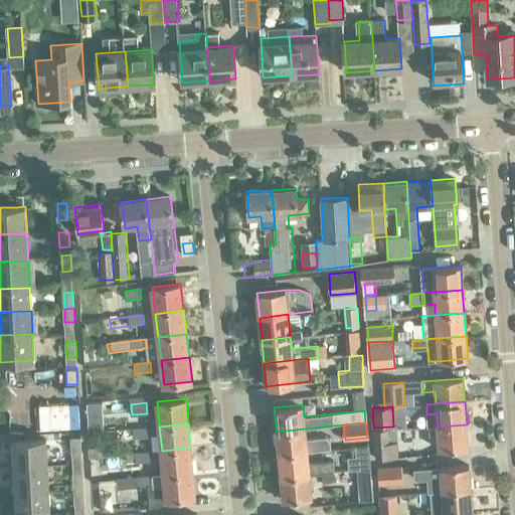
[(467,424),(438,426),(430,427),(430,436),(438,436),(439,451),(468,448),(467,424)]
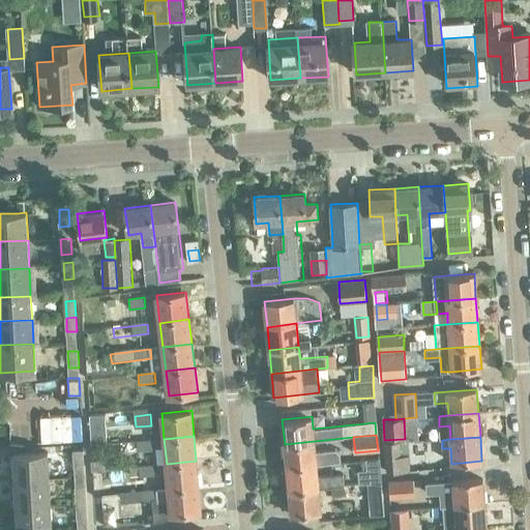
[(139,452),(153,450),(152,440),(138,442),(139,452)]
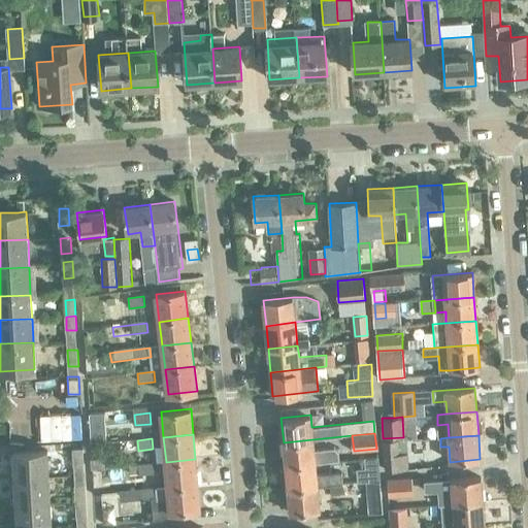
[(286,466),(315,463),(338,460),(337,451),(314,453),(312,439),(284,442),(286,466)]
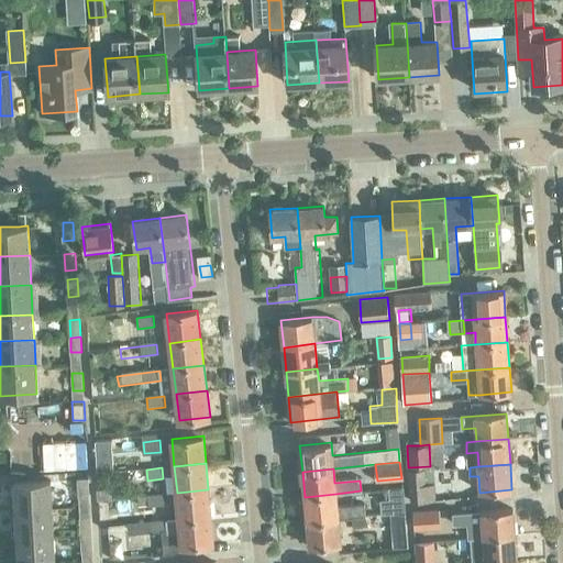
[(426,483),(426,468),(408,468),(410,500),(435,498),(435,483),(426,483)]
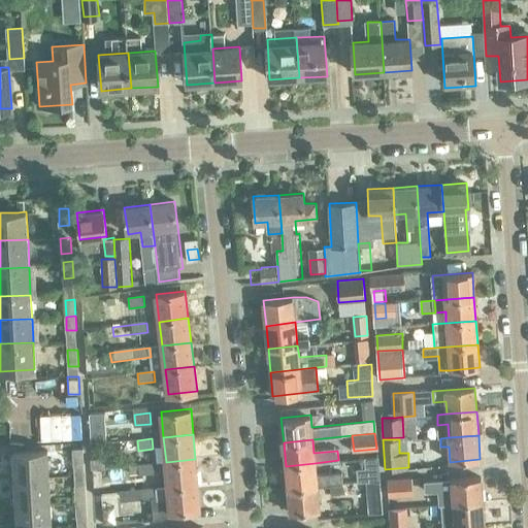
[(48,444),(26,446),(26,453),(47,451),(48,453),(50,453),(72,451),(81,451),(81,442),(48,444)]
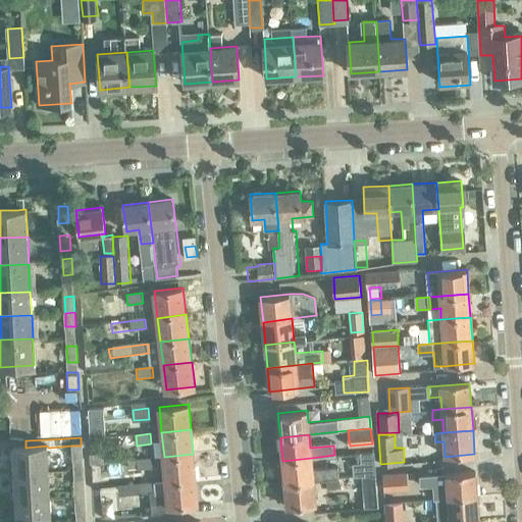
[(13,475),(49,473),(47,446),(25,448),(12,448),(13,475)]
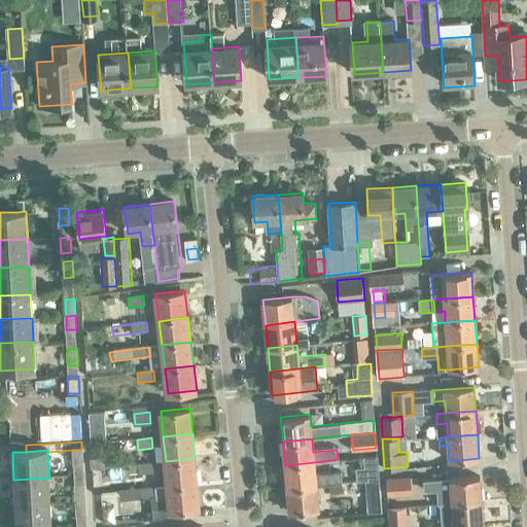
[(74,463),(85,463),(84,450),(73,450),(74,463)]
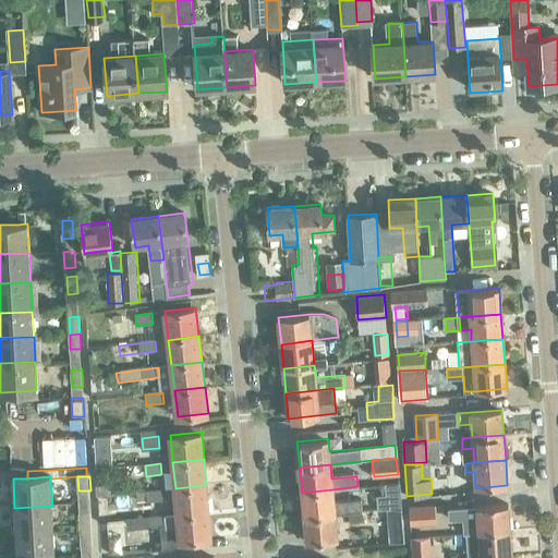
[(377,511),(401,509),(399,482),(384,484),(385,495),(376,496),(377,511)]
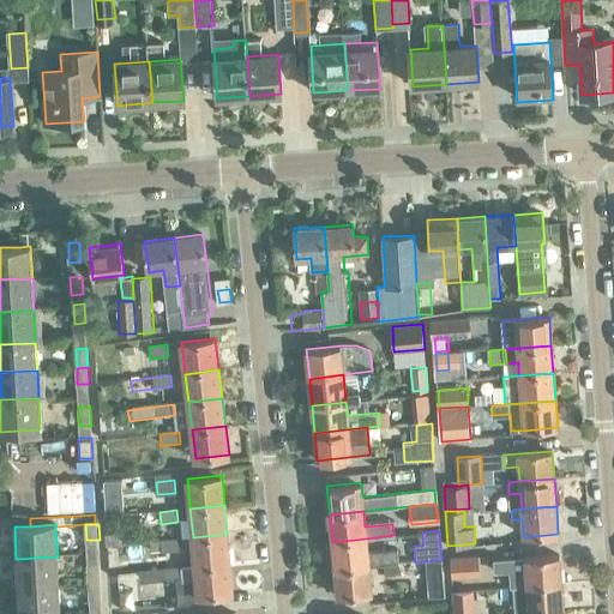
[(130,533),(106,535),(107,546),(131,543),(130,533)]
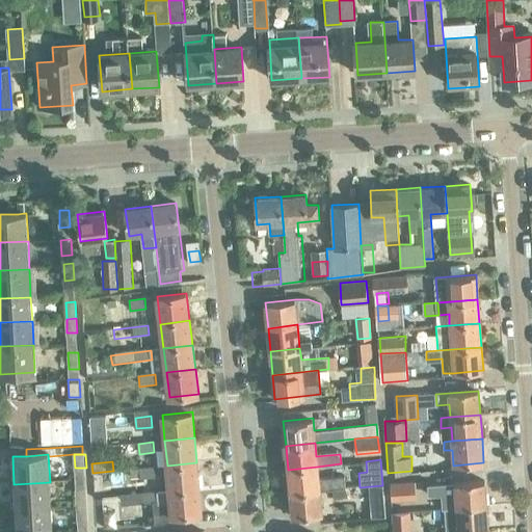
[(169,491),(200,488),(196,462),(167,466),(169,491)]
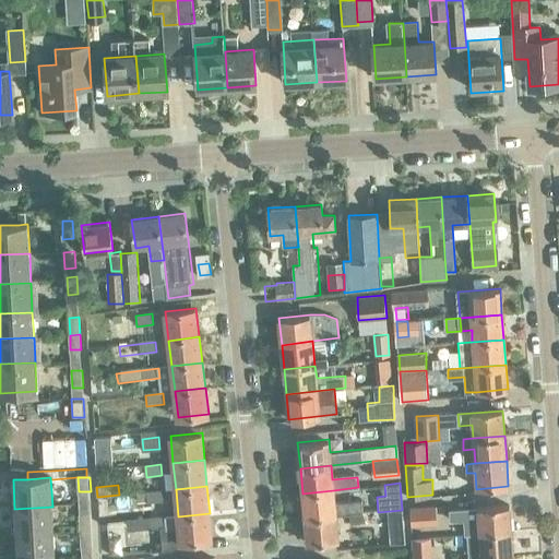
[(149,503),(164,501),(163,490),(147,492),(149,503)]
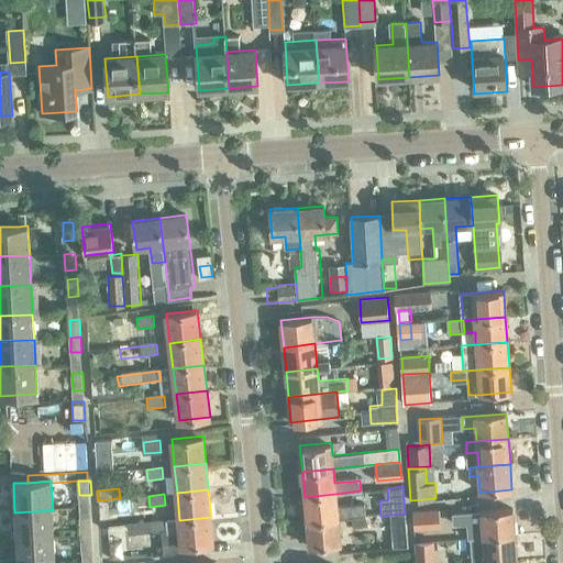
[(350,518),(364,517),(366,517),(364,505),(338,508),(335,494),(305,497),(307,522),(339,519),(350,518)]
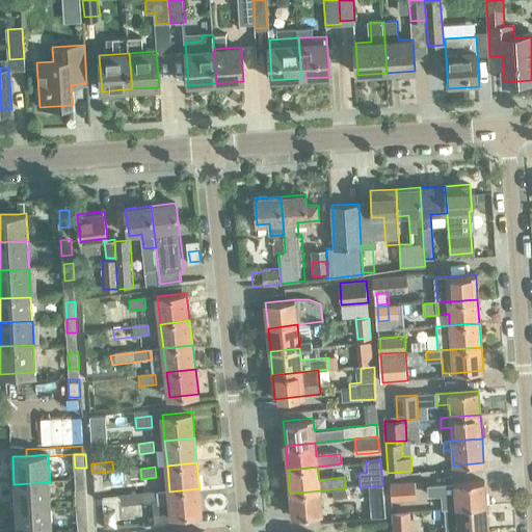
[(140,469),(132,470),(133,480),(141,479),(140,469)]
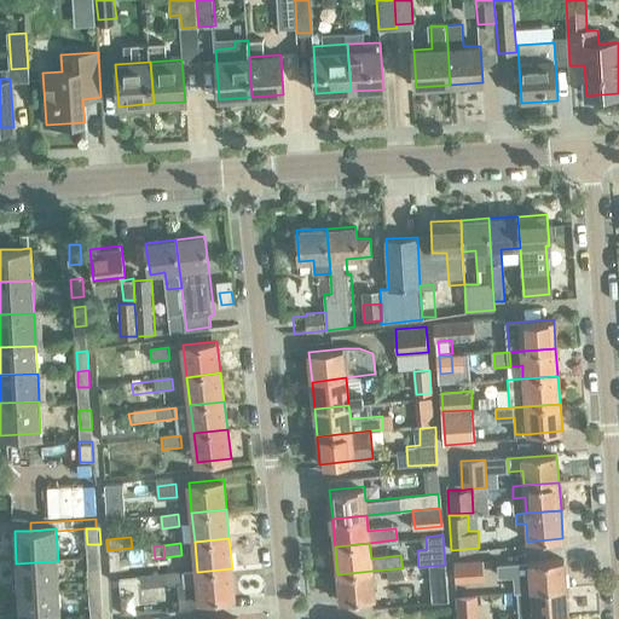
[(481,556),(455,557),(456,579),(482,577),(481,556)]
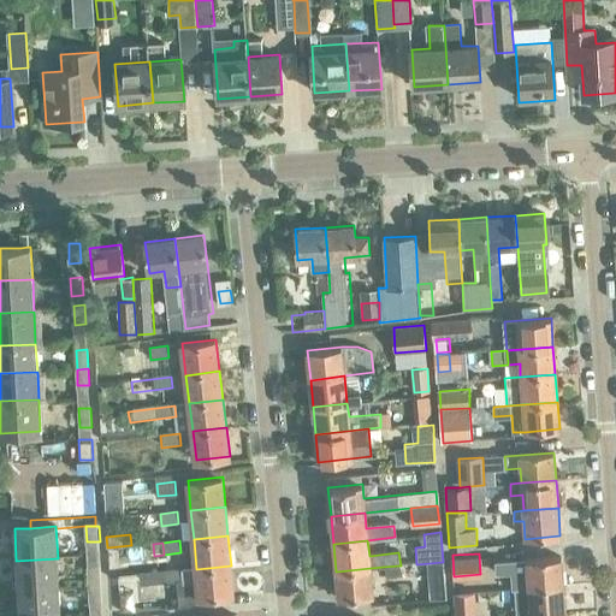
[(18,590),(59,587),(58,558),(16,561),(18,590)]
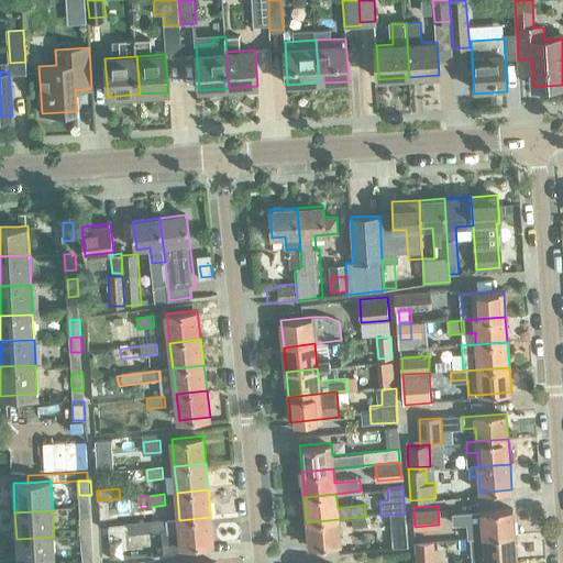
[(484,539),(515,537),(512,510),(455,514),(456,526),(483,523),(484,539)]
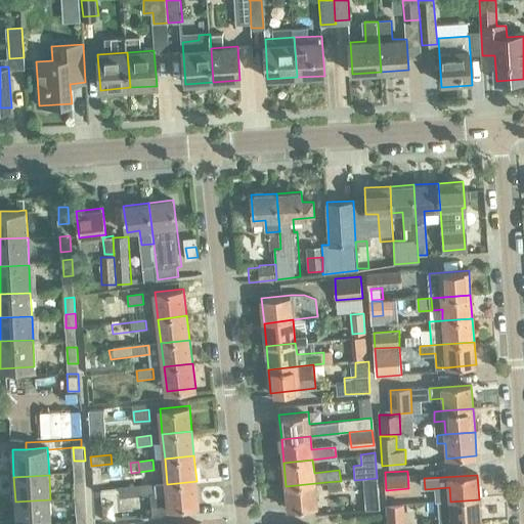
[(197,481),(167,484),(170,509),(199,506),(197,481)]
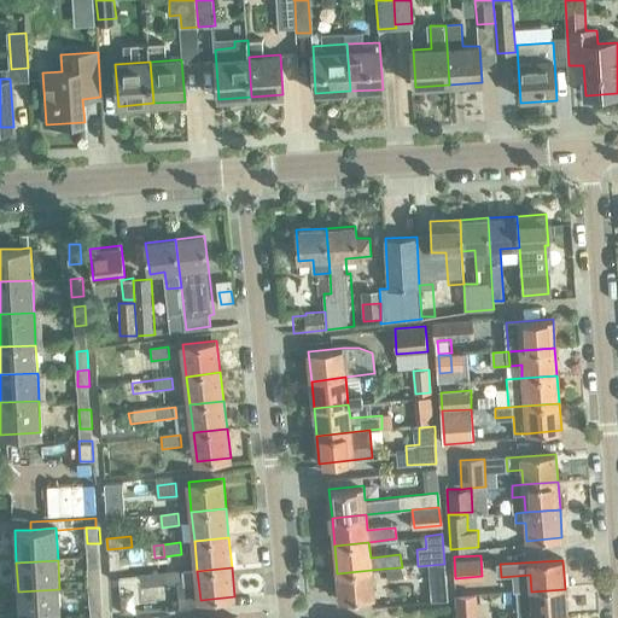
[(400,567),(384,569),(385,579),(401,578),(400,567)]
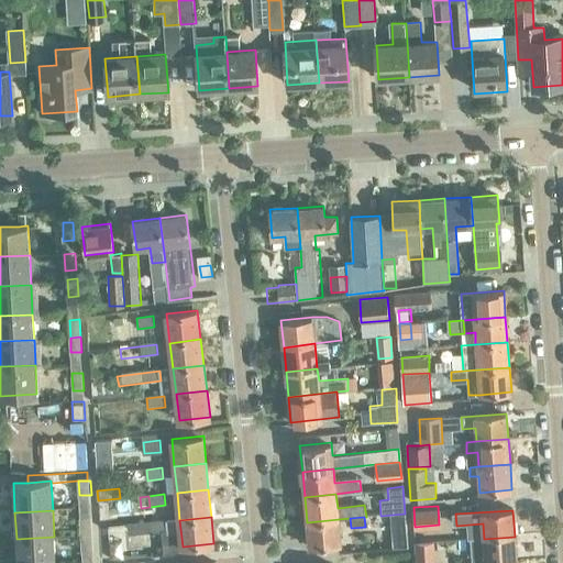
[(81,534),(94,534),(92,518),(80,519),(81,534)]
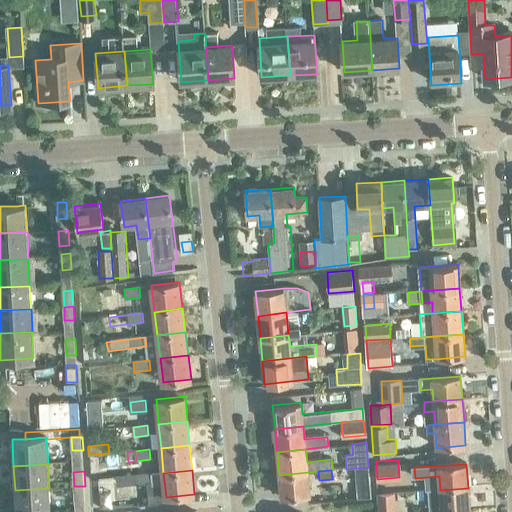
[(308,472),(279,475),(282,497),(310,494),(308,472)]
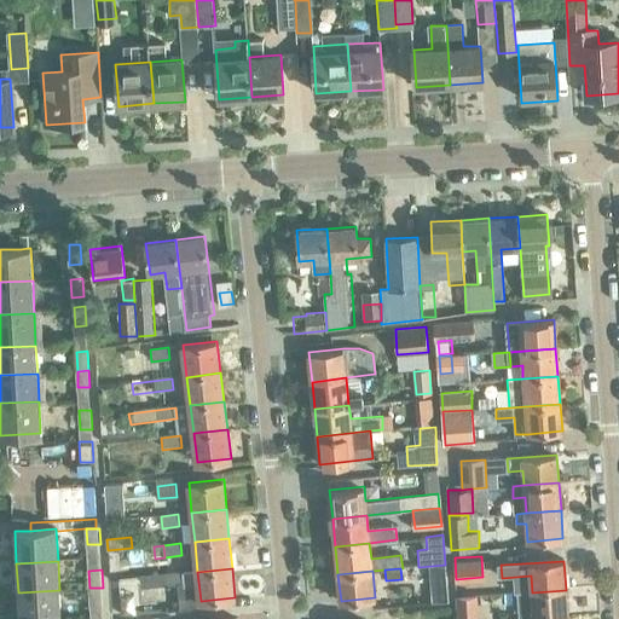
[(168,586),(185,585),(184,573),(167,574),(168,586)]
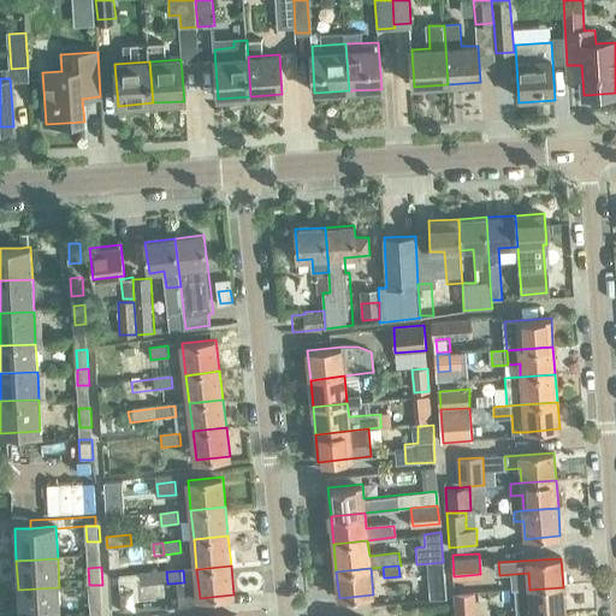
[(166,572),(147,574),(147,584),(166,582),(166,572)]
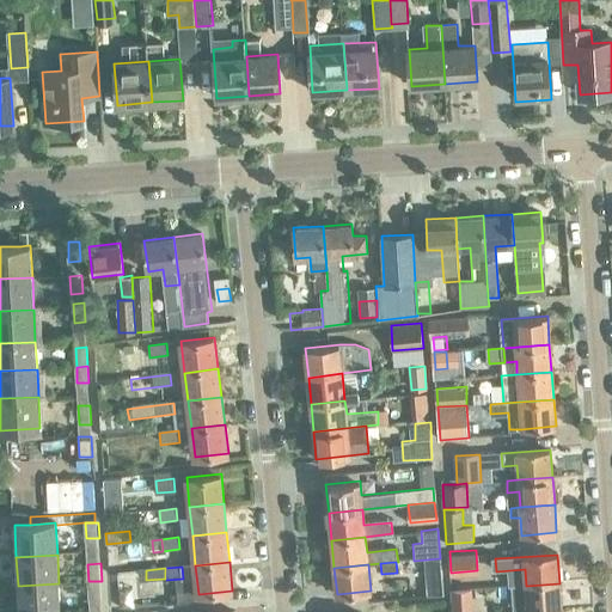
[(441,576),(426,577),(427,597),(433,595),(444,594),(442,580),(441,576)]
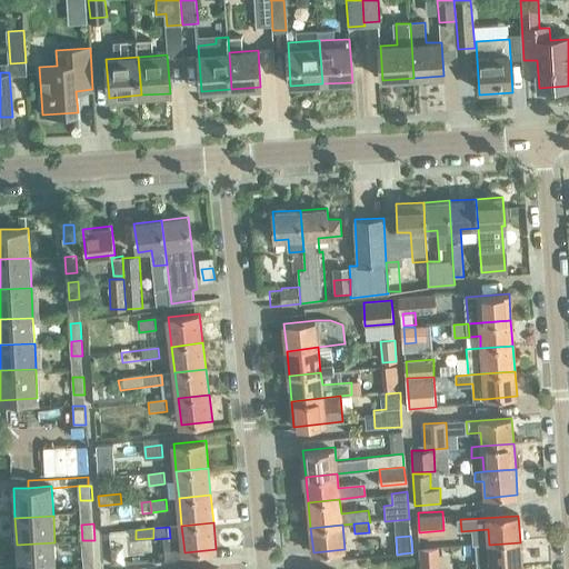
[(83,557),(95,556),(95,540),(82,540),(83,557)]
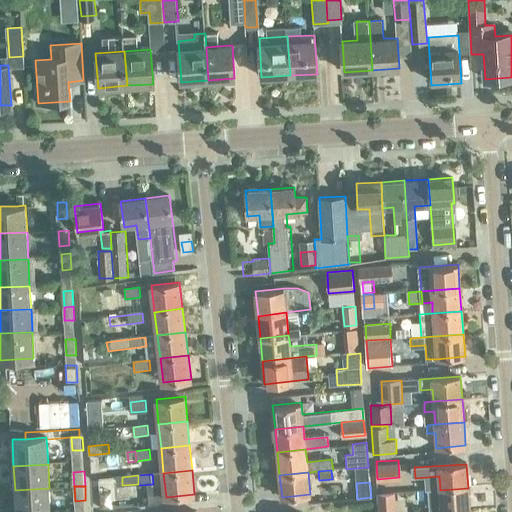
[(15,511),(50,511),(49,488),(15,490),(15,511)]
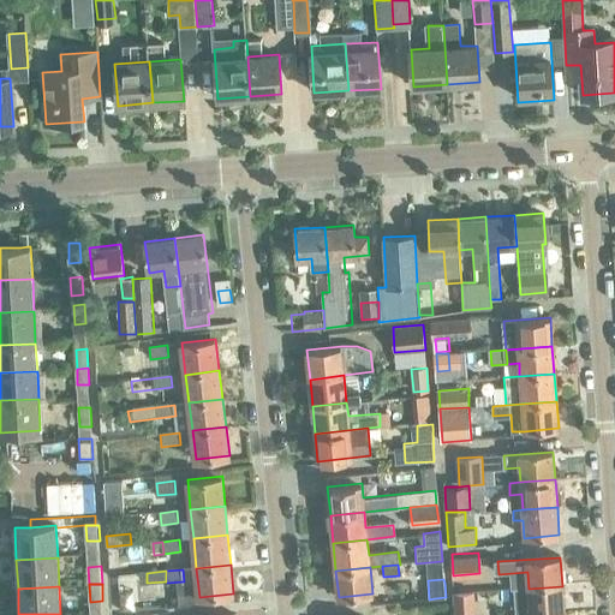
[(530,614),(532,614),(563,613),(562,586),(529,589),(530,614)]
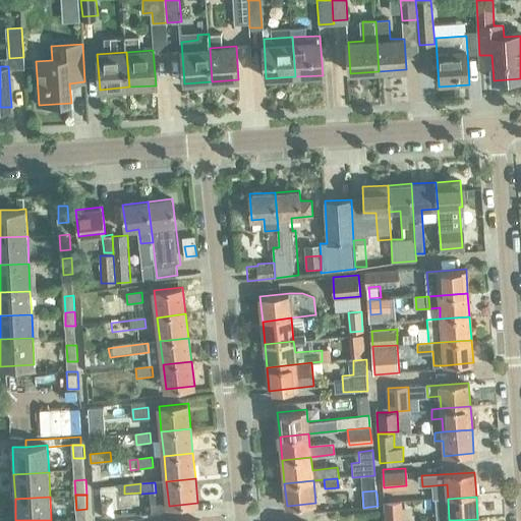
[(385,520),(413,520),(413,513),(402,514),(402,507),(384,508),(385,520)]
